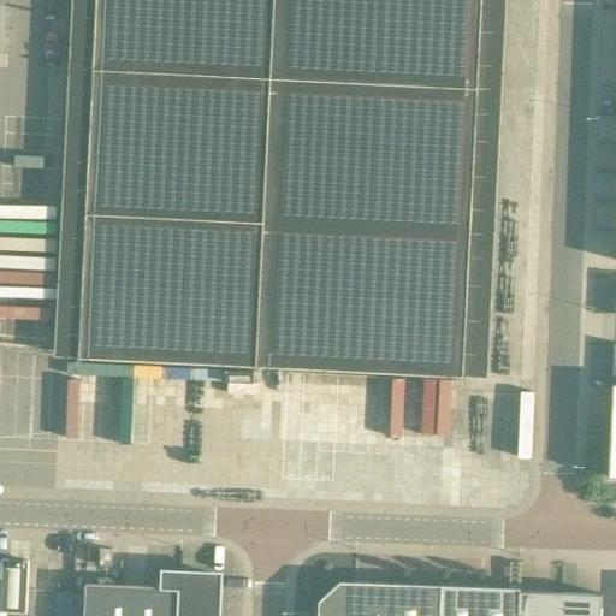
[(96,0),(80,357),(271,367),(465,377),(483,0),(96,0)]
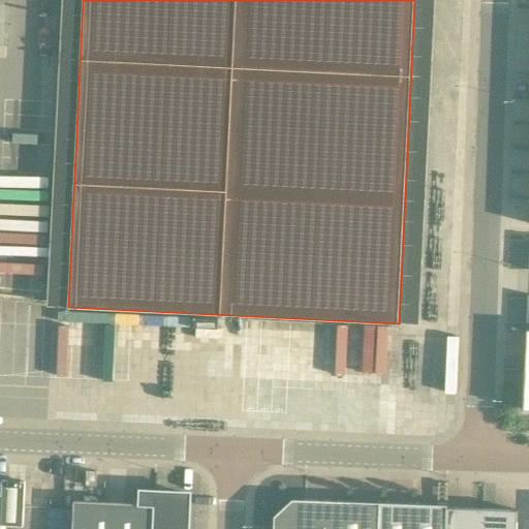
[(86,471),(85,487),(97,487),(98,471),(86,471)]
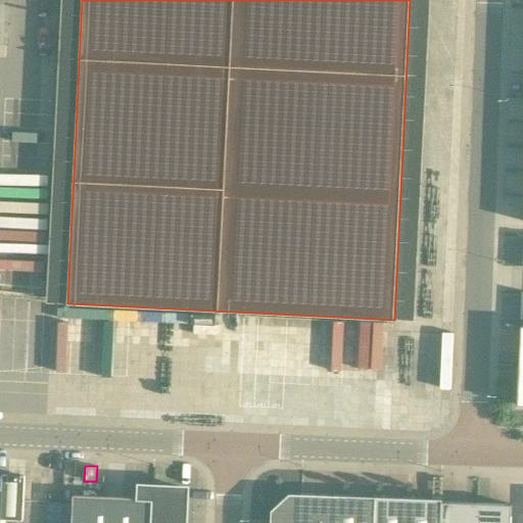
[(0,522),(1,520),(22,521),(25,476),(1,475),(1,489),(0,488),(0,522)]
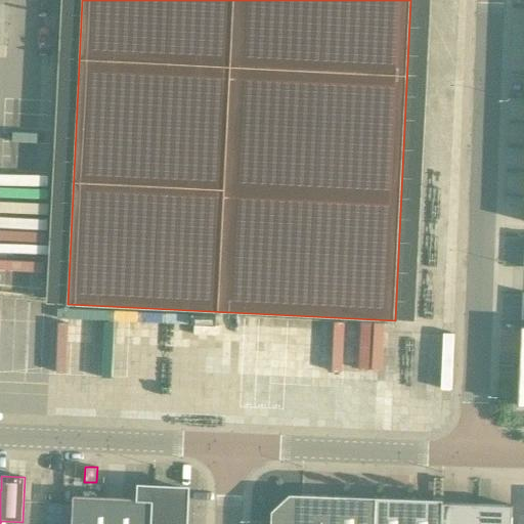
[(134,498),(133,523),(184,523),(186,489),(154,487),(153,498),(138,498),(134,498)]
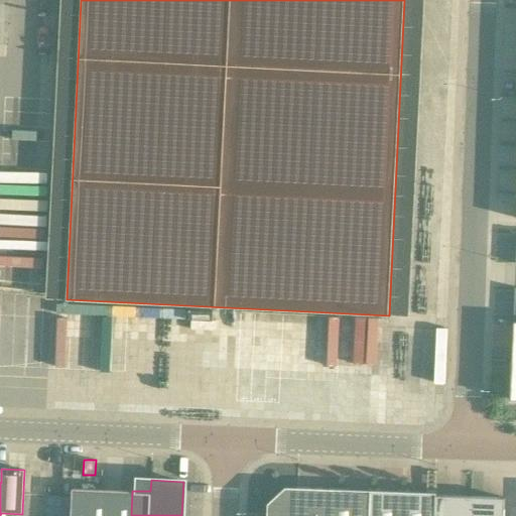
[(434,515),(436,494),(436,492),(371,489),(368,490),(285,487),(268,503),(267,514),(267,515),(434,515)]
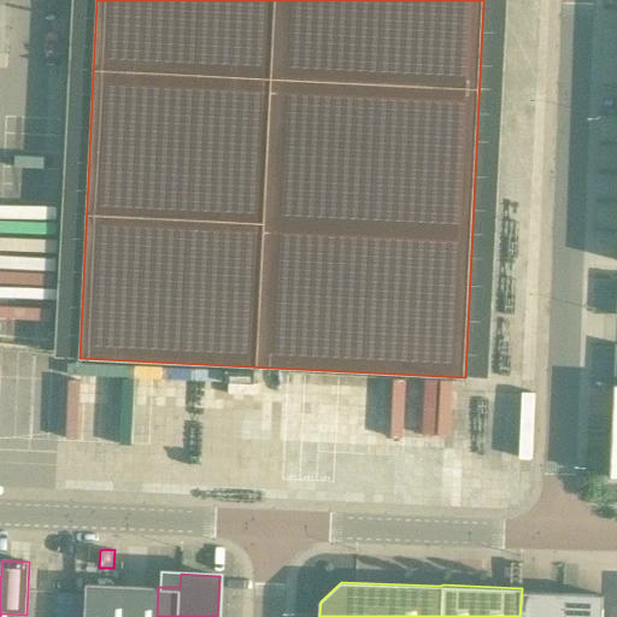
[(87,583),(84,616),(157,616),(158,587),(87,583)]
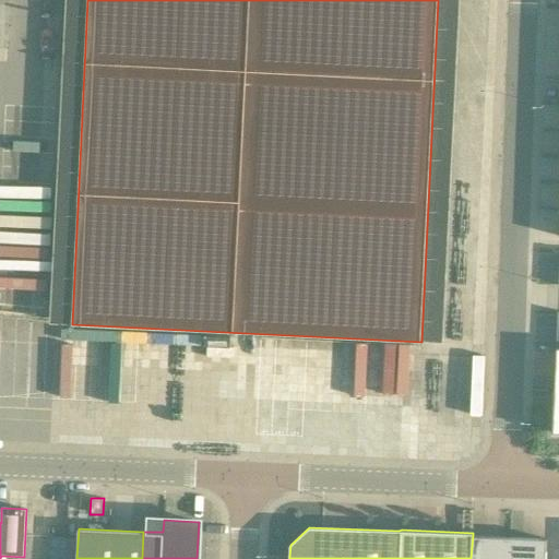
[(471,558),(545,558),(547,538),(473,535),(471,558)]
